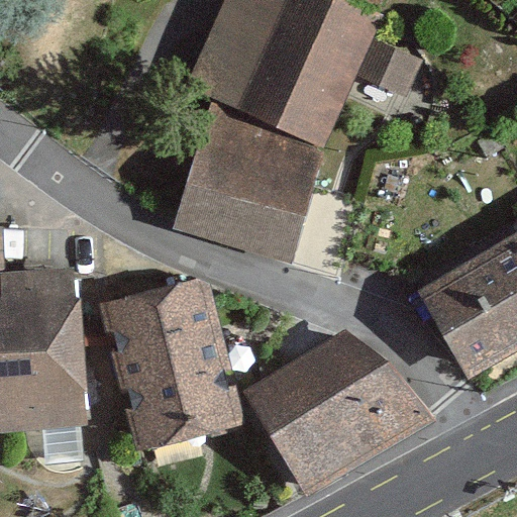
[(390,0),(220,0),(182,88),(322,147),(353,75),(402,96),(419,59),(373,38),(390,0)]
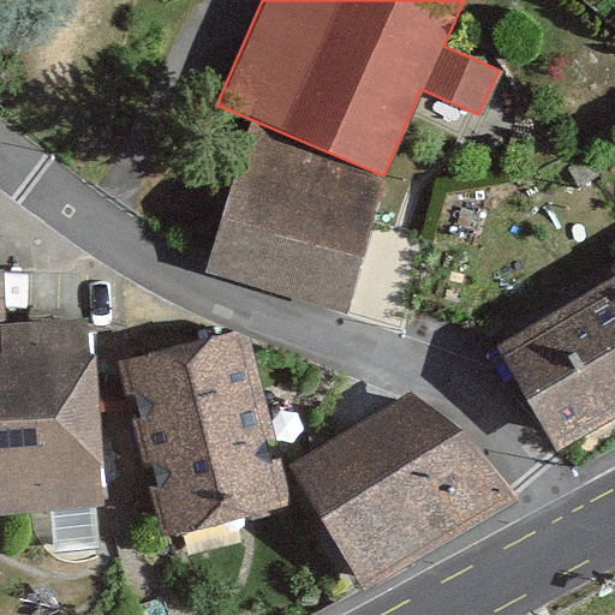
[(347,303),(383,175),(244,137),(208,263),(347,303)]
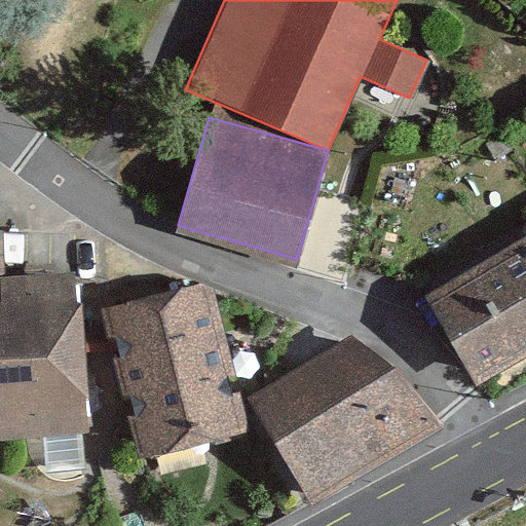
[(525,217),(411,283),(472,388),(525,358),(525,217)]
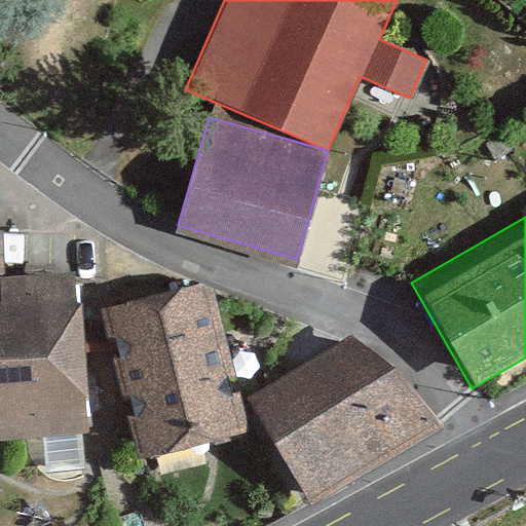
[(0,438),(88,433),(77,271),(1,276),(0,266),(0,438)]
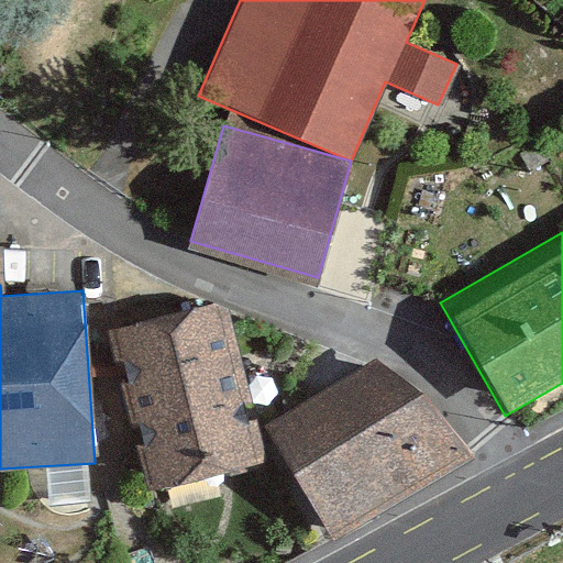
[(253,453),(220,298),(107,322),(140,477),(253,453)]
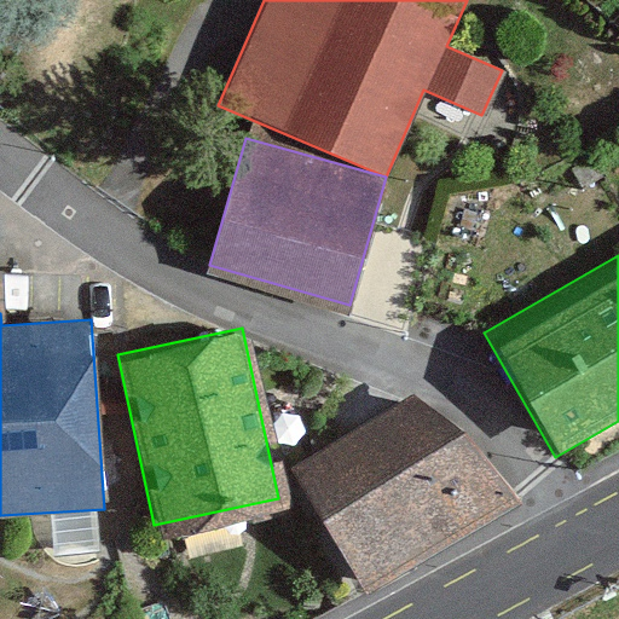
[(461,417),(408,387),(293,460),(368,577),(507,489),(461,417)]
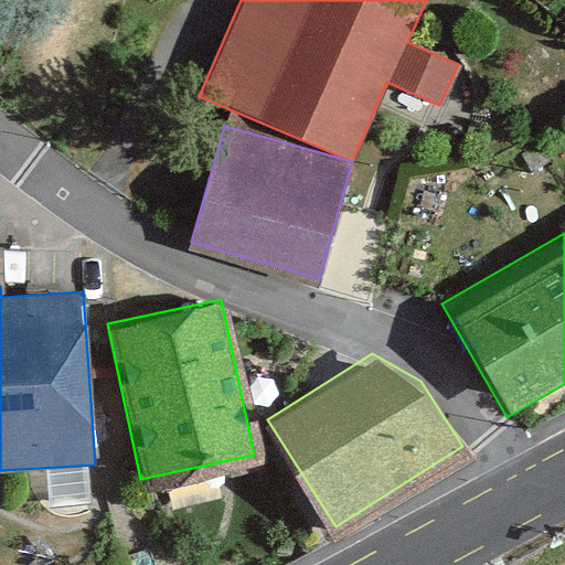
All buildings are outlined.
